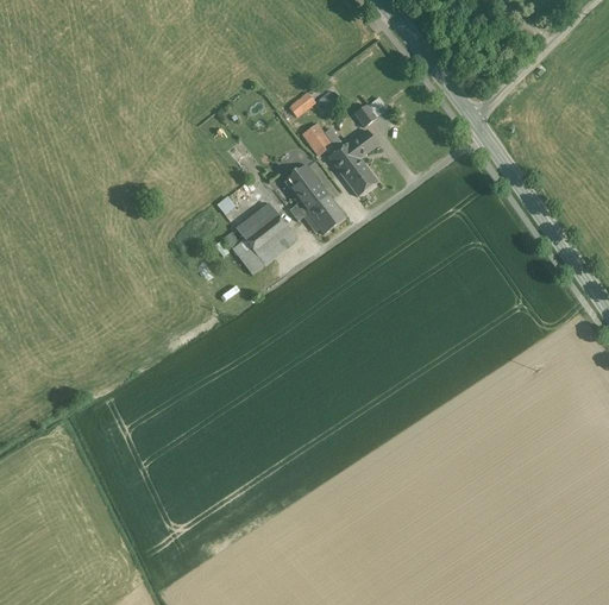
[(333,86),(319,96),(326,105),(339,94),(333,86)]
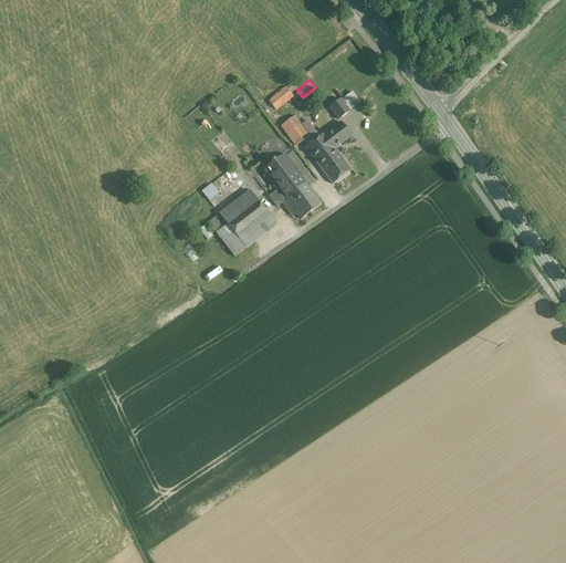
[(285,85),(269,100),(275,108),(293,94),(285,85)]
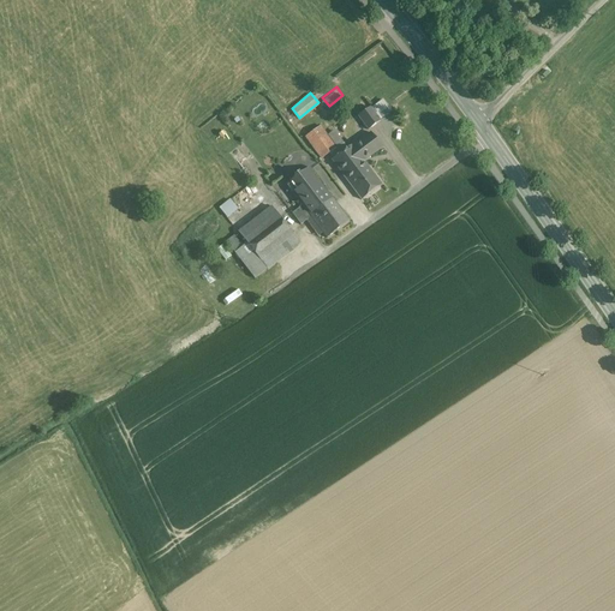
[(370,105),(358,113),(368,127),(380,118),(370,105)]
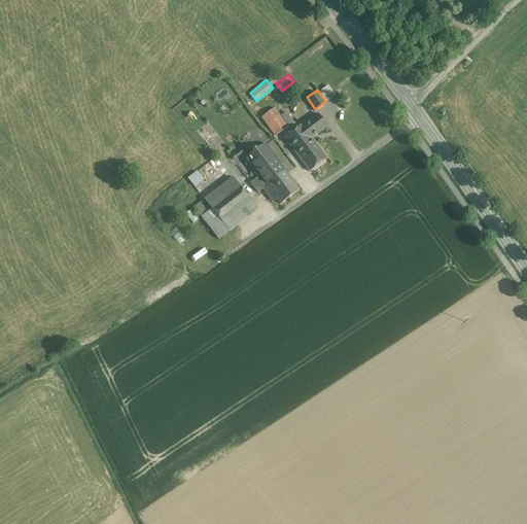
[(274,106),(262,115),(276,133),(287,125),(274,106)]
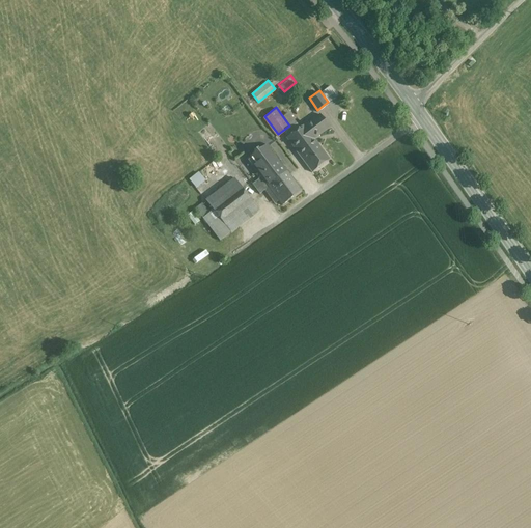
[(319,112),(304,123),(304,122),(288,135),(297,146),(296,148),(312,170),(329,158),(314,137),(330,126),(319,112)]
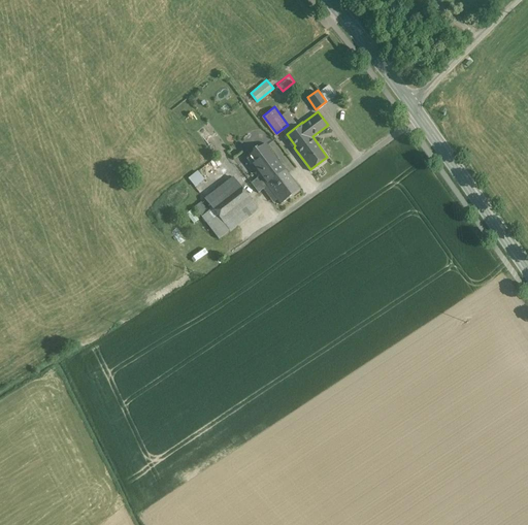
[(285,168),(265,142),(246,157),(260,174),(256,177),(264,188),(268,185),(266,183),(285,168)]
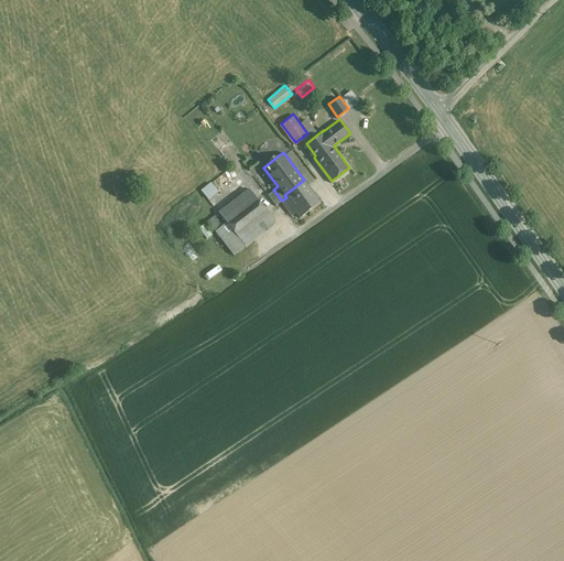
[(206,196),(216,189),(208,180),(198,187),(206,196)]
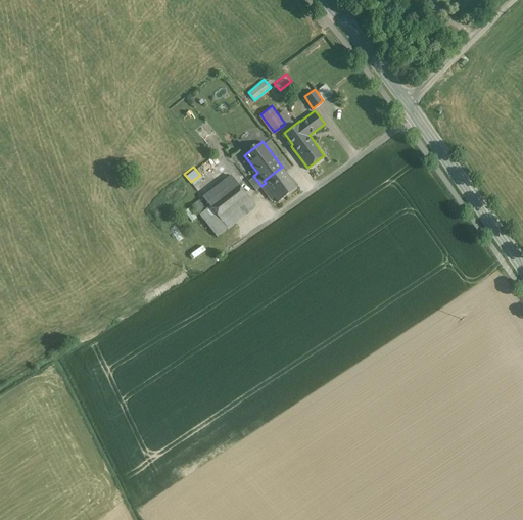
[(282,167),(264,181),(266,183),(279,200),(297,186),(282,167)]
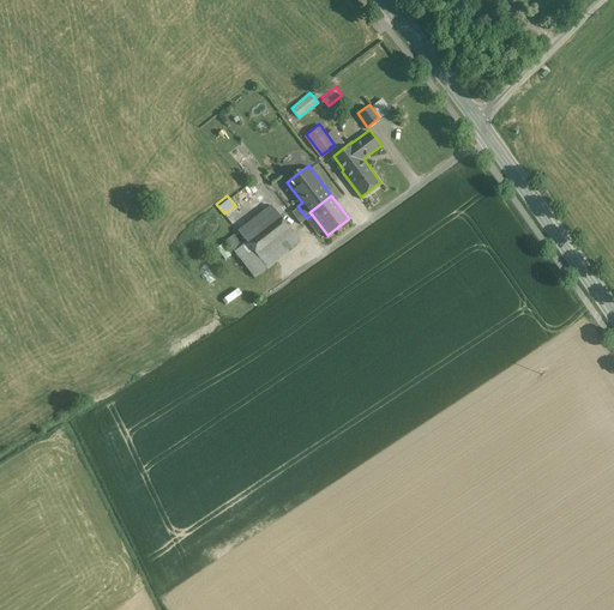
[(272,204),(239,229),(247,239),(280,215),(272,204)]
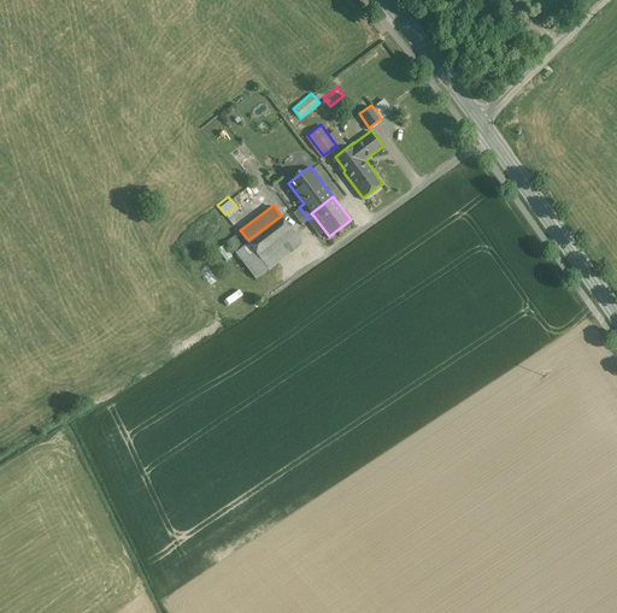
[(299,207),(293,212),(303,224),(309,219),(299,207)]
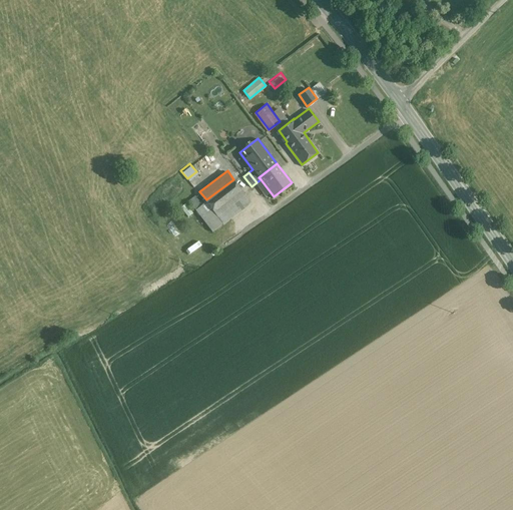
[(233,179),(206,199),(206,201),(215,212),(243,191),(233,179)]
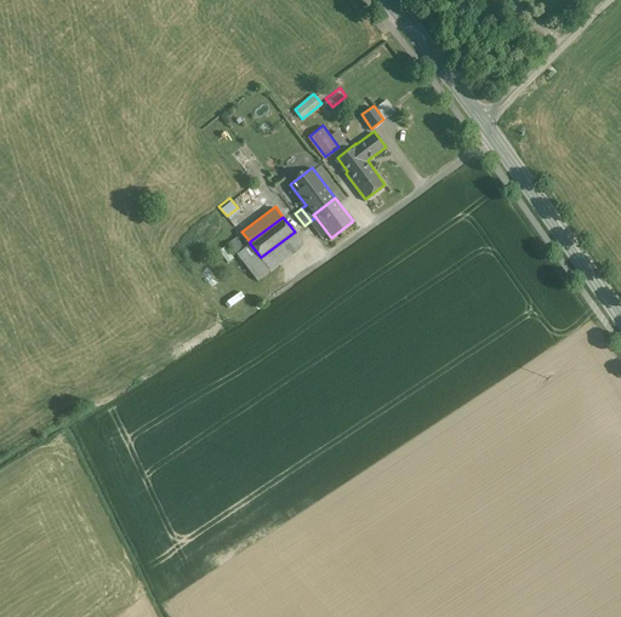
[(295,232),(261,257),(271,269),(305,245),(295,232)]
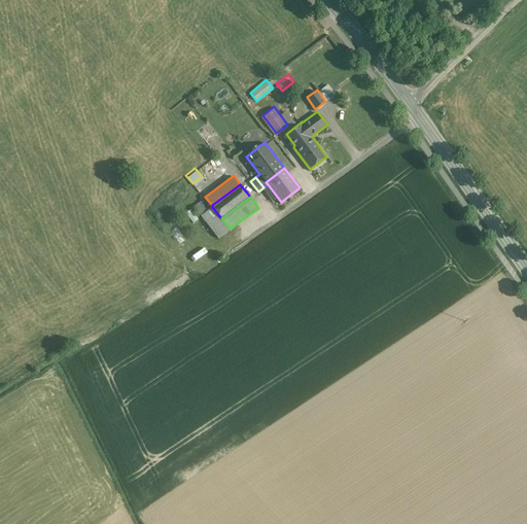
[(202,200),(195,205),(202,214),(209,210),(202,200)]
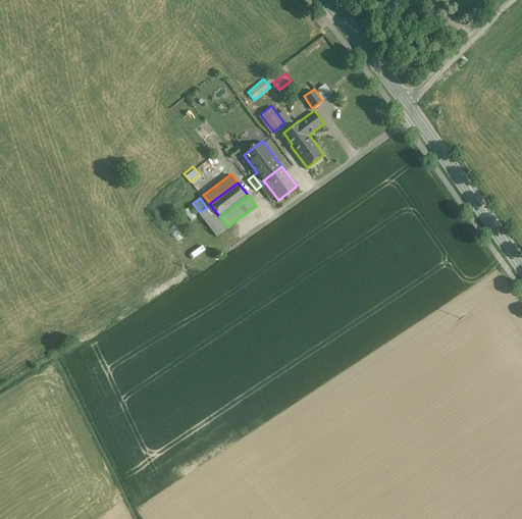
[(207,208),(200,212),(216,235),(227,226),(219,216),(210,205),(207,208)]
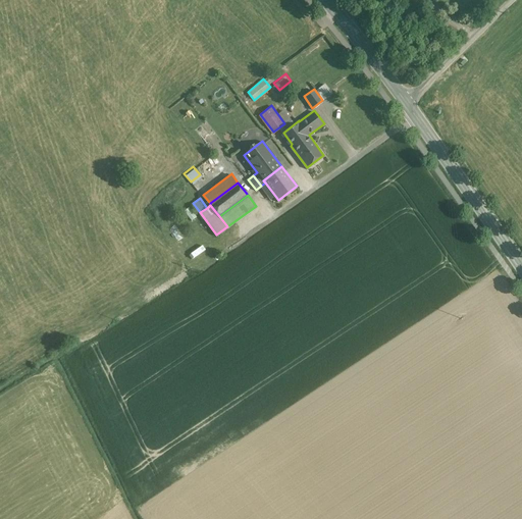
[(201,243),(188,251),(191,256),(204,248),(201,243)]
